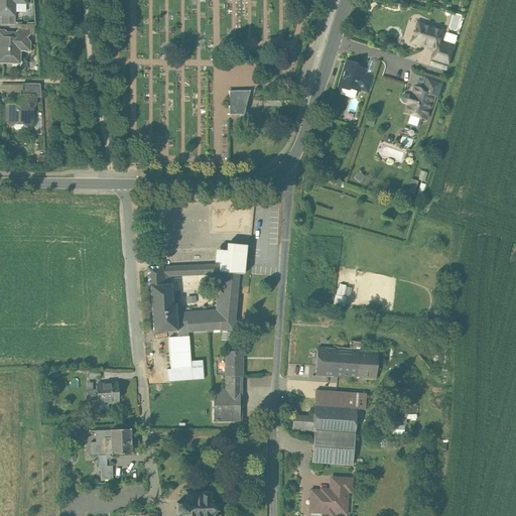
[(25,0),(0,0),(0,14),(1,15),(12,15),(12,14),(12,1),(25,1),(25,0)]
